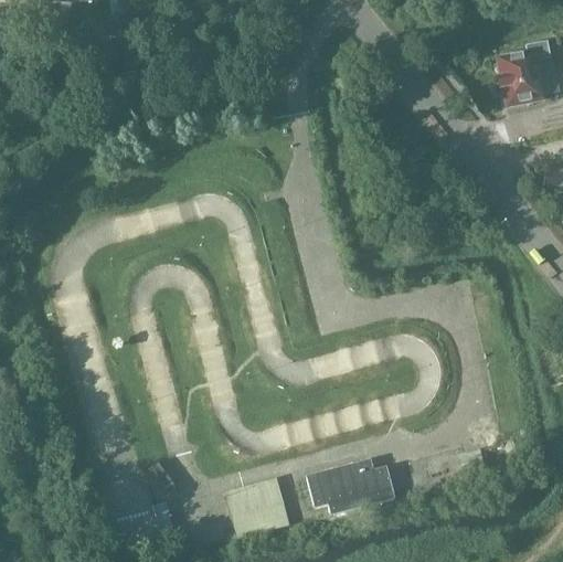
[(509,106),(544,99),(537,61),(552,57),(549,41),(527,44),(529,53),(499,59),(503,77),(499,77),(501,88),(505,87),(509,106)]
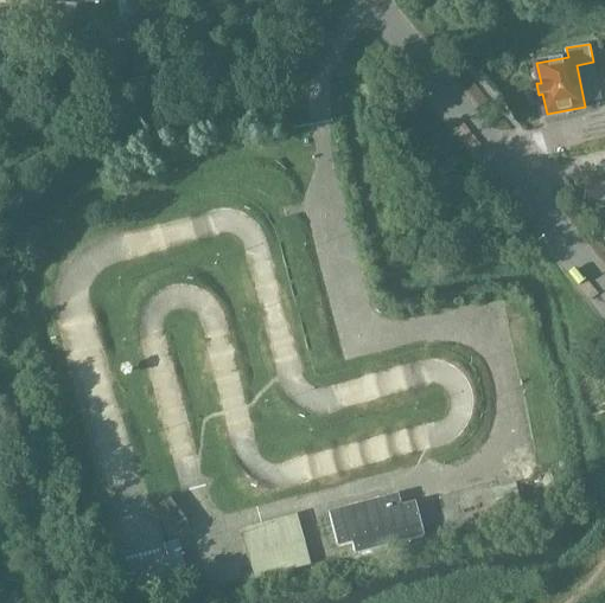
[(416,500),(399,492),(330,510),(339,545),(354,541),(356,552),(426,534),(416,500)]
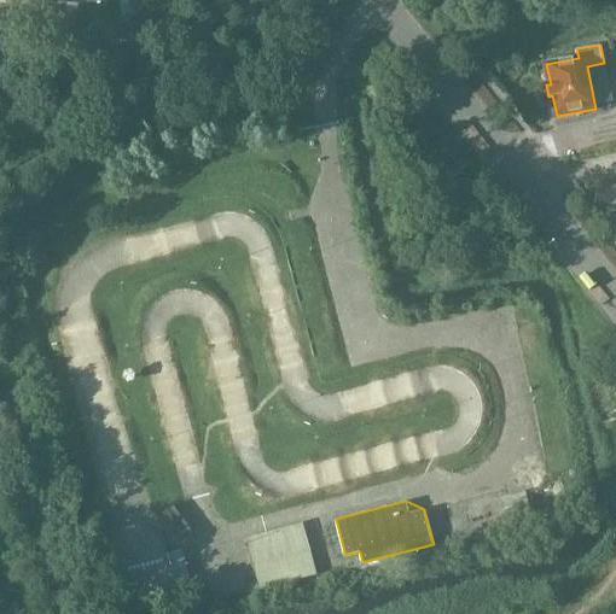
[(176,539),(187,533),(169,504),(160,512),(176,539)]
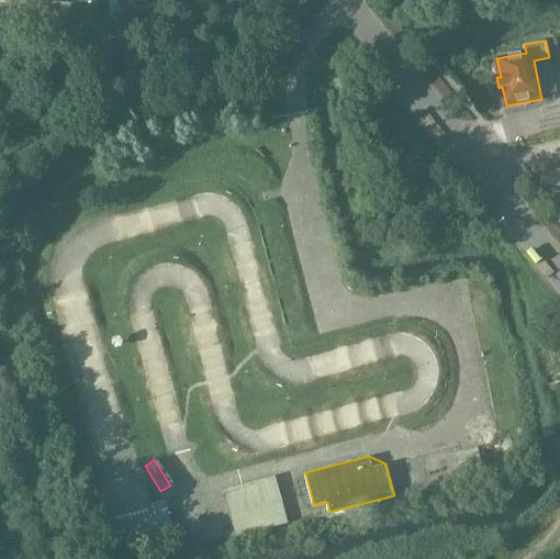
[(224,489),(237,536),(289,522),(276,474),(224,489)]
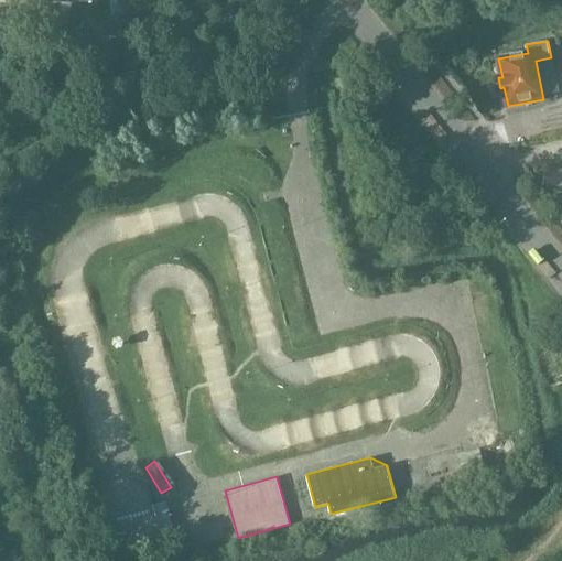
[(161,530),(173,528),(166,500),(153,504),(161,530)]
